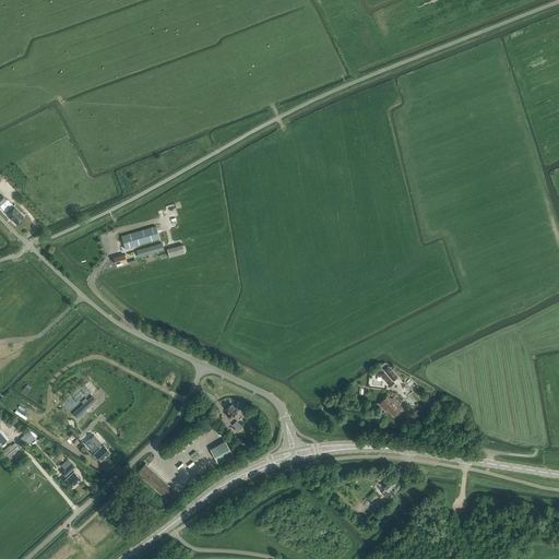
[(8,214),(16,223),(23,216),(14,209),(8,214)]
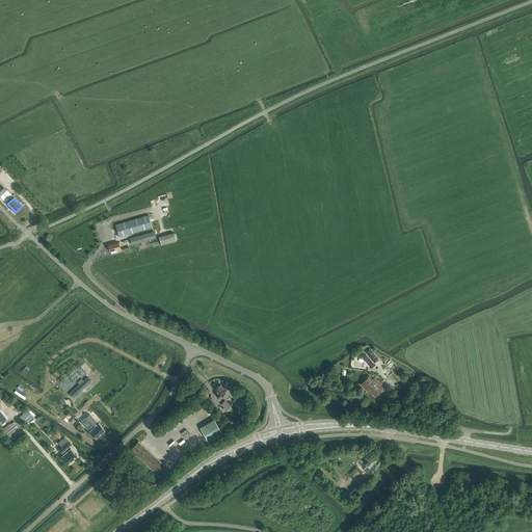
[(148,215),(115,224),(118,237),(152,228),(148,215)]
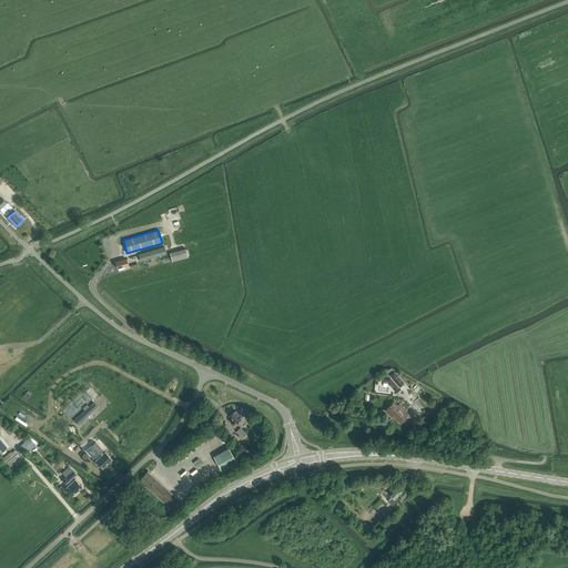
[(141,261),(153,257),(166,254),(164,247),(151,251),(139,254),(141,261)]
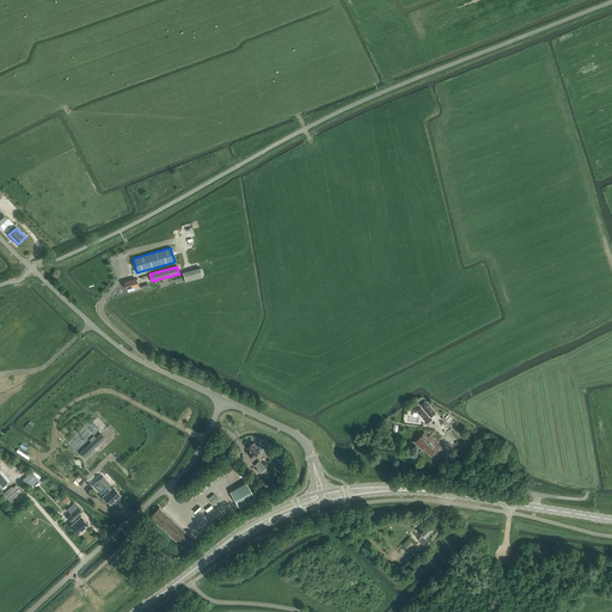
[(183,273),(185,281),(185,282),(203,277),(200,268),(183,273)]
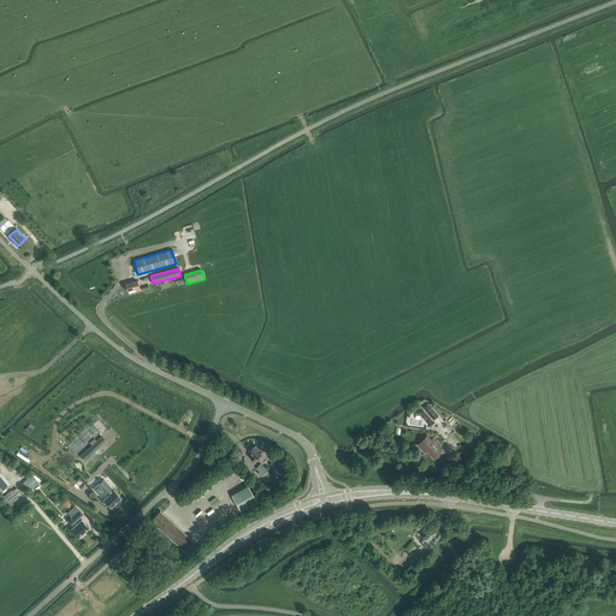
[(126,291),(135,289),(135,291),(140,290),(137,280),(125,284),(126,291)]
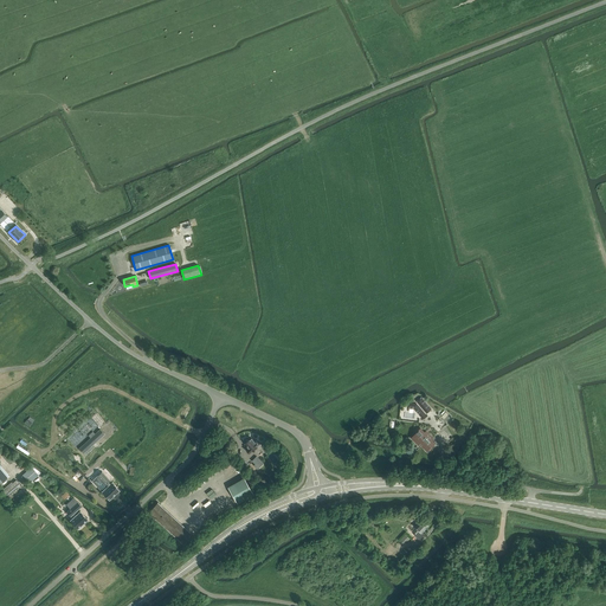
[(426,413),(432,410),(421,397),(416,401),(426,413)]
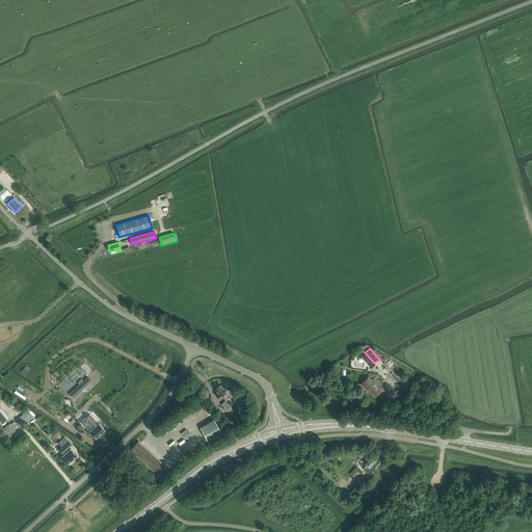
[(364,358),(367,363),(372,368),(375,366),(370,360),(366,354),(358,354),(358,358),(364,358)]
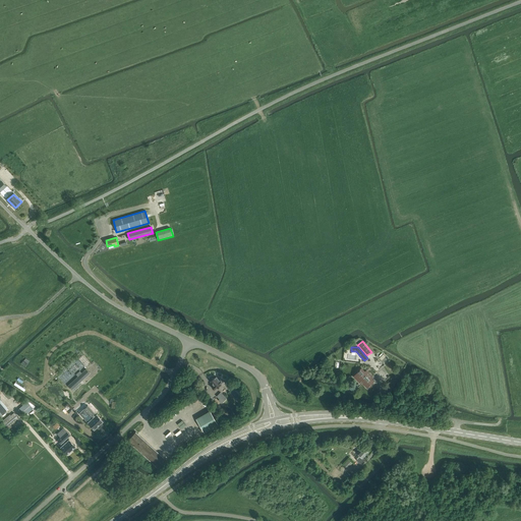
[(85,368),(81,372),(79,371),(76,374),(77,377),(68,386),(72,390),(91,373),(85,368)]
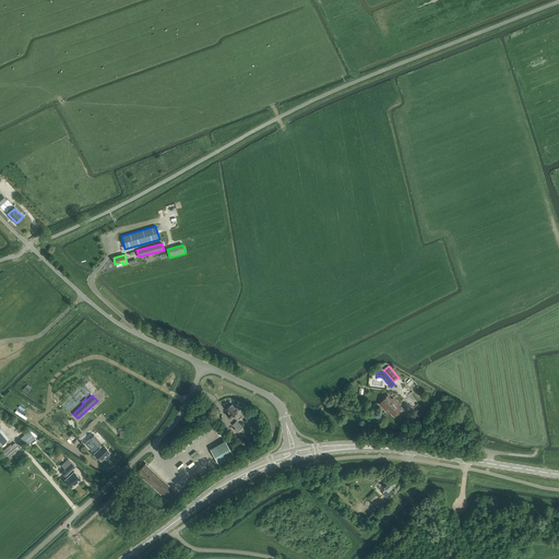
[(395,415),(400,409),(396,406),(400,404),(393,399),(391,401),(387,396),(380,404),(385,411),(389,407),(395,415)]
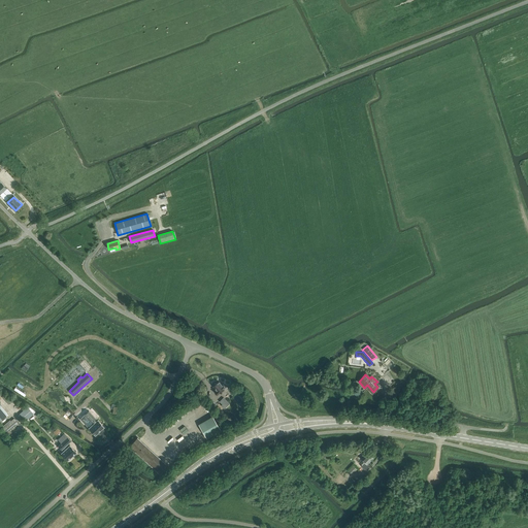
[(213,387),(217,390),(215,392),(218,395),(220,393),(221,393),(224,391),(226,393),(229,390),(223,385),(222,385),(220,382),(219,383),(218,382),(217,384),(216,384),(215,384),(213,385),(215,386),(213,387)]
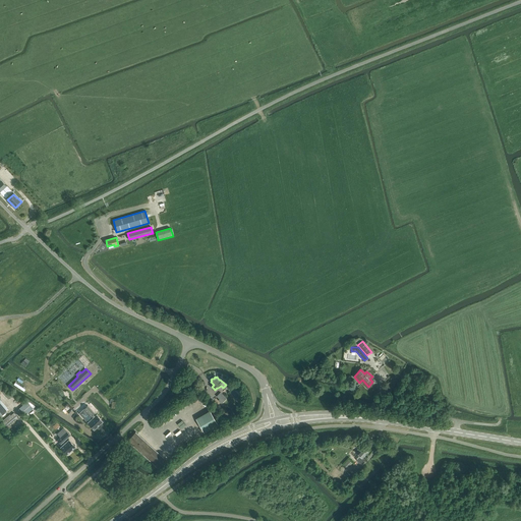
[(221,393),(217,397),(220,399),(219,400),(222,403),(227,399),(221,393)]
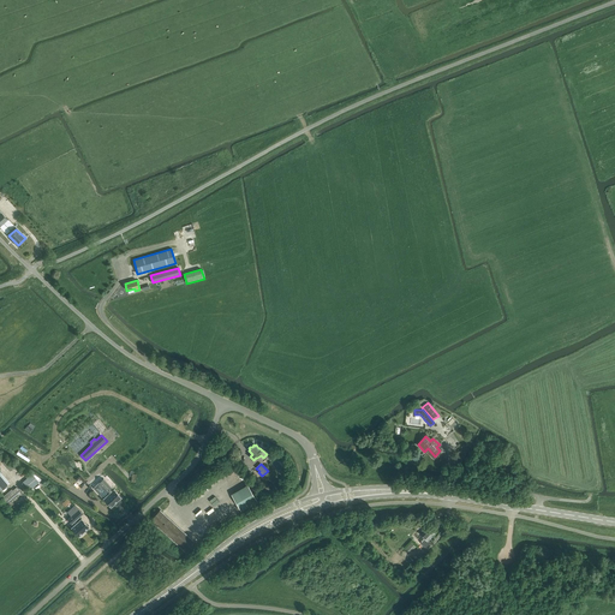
[(0,470),(0,490),(10,483),(0,470)]
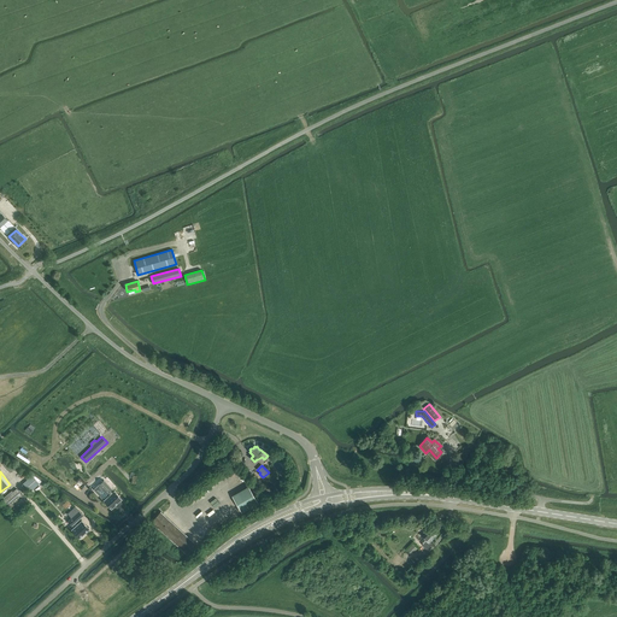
[(23,483),(30,491),(39,483),(33,476),(23,483)]
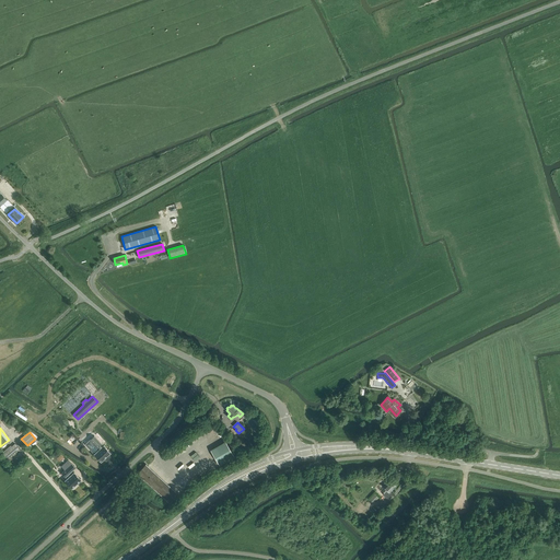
[(101,462),(111,453),(103,445),(94,435),(90,440),(98,450),(94,454),(101,462)]
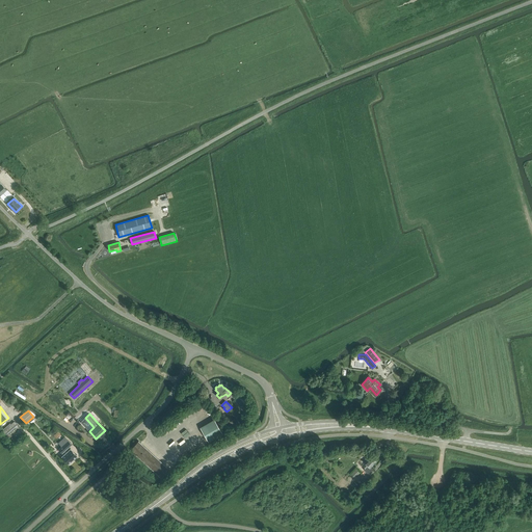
[(211,442),(224,433),(217,419),(203,427),(211,442)]
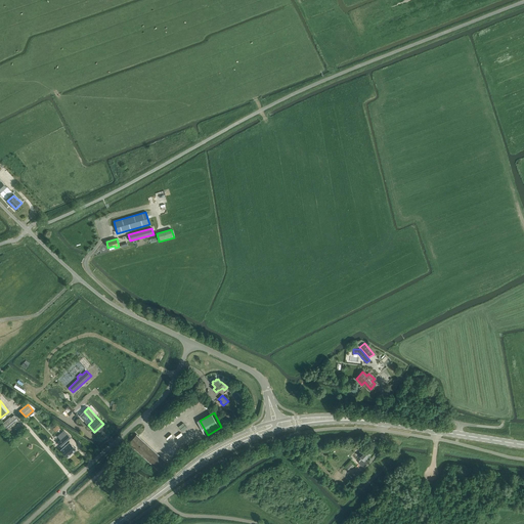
[(8,432),(19,422),(14,415),(2,425),(8,432)]
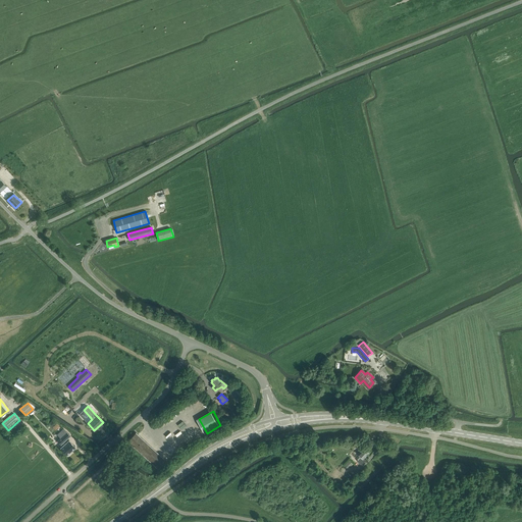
[(70,436),(66,432),(64,430),(59,434),(61,437),(57,440),(61,445),(62,444),(63,446),(60,448),(67,455),(75,448),(68,440),(65,444),(64,441),(70,436)]
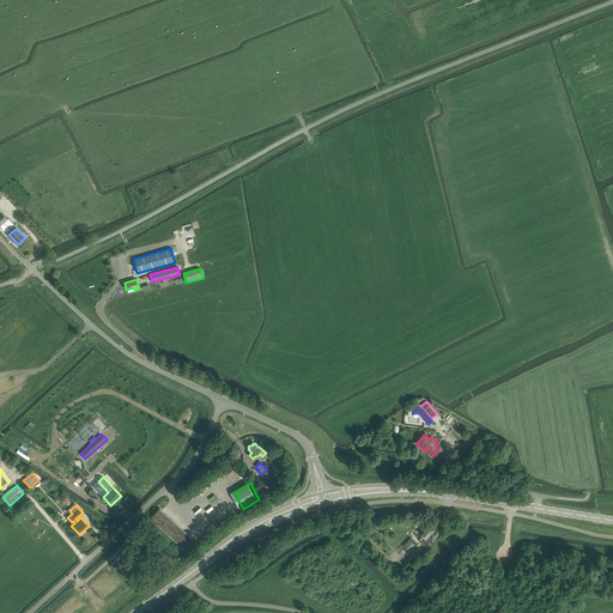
[(186,551),(195,541),(161,509),(151,519),(186,551)]
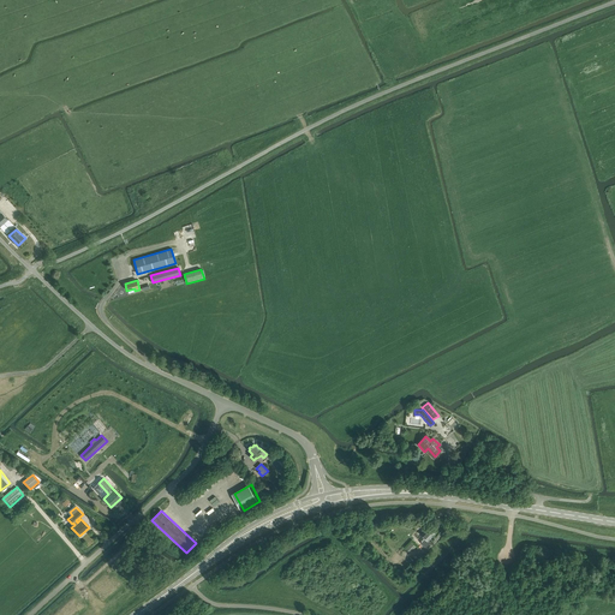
[(419,539),(422,542),(422,543),(425,547),(430,542),(429,541),(435,533),(430,527),(423,535),(423,536),(419,539)]
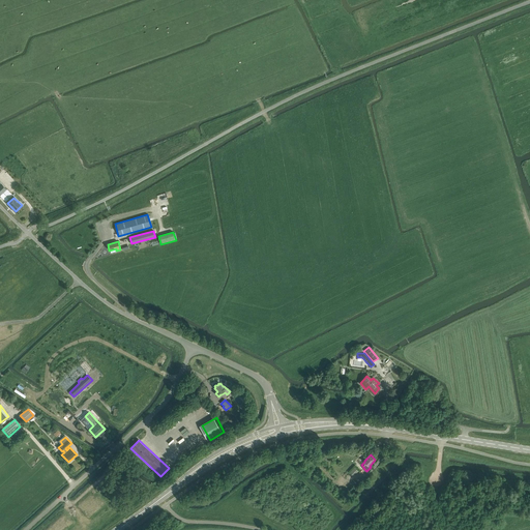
[(353,476),(358,471),(355,468),(350,473),(353,476)]
